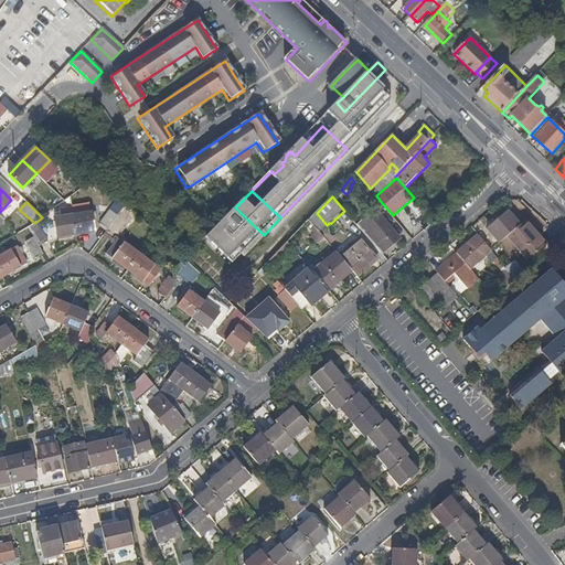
[(86,233),(82,219),(88,217),(93,215),(93,213),(74,216),(76,235),(86,233)]
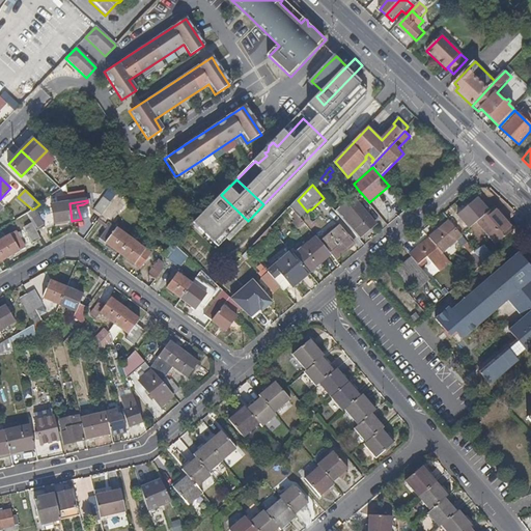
[(307,212),(298,200),(291,206),(300,218),(307,212)]
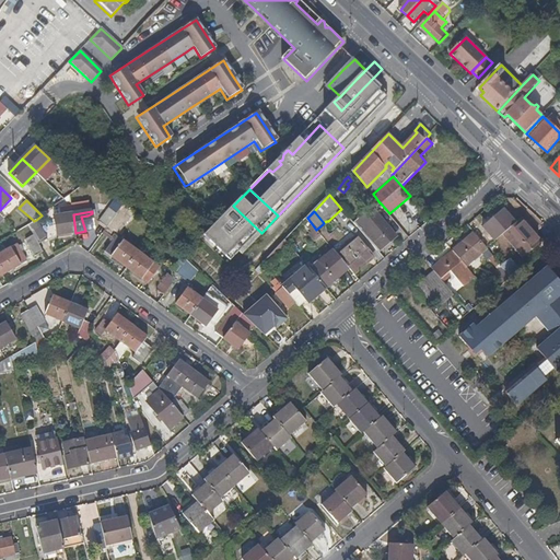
[(398,237),(375,211),(357,226),(380,252),(382,249),(383,251),(398,237)]
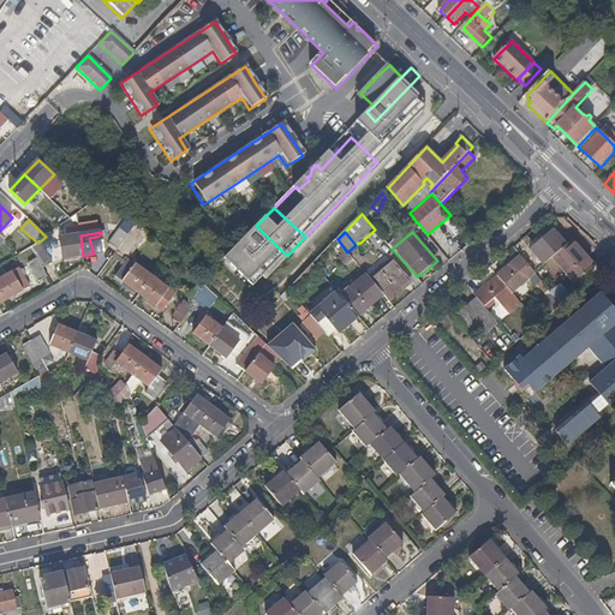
[(83,256),(81,236),(69,237),(59,238),(63,258),(83,256)]
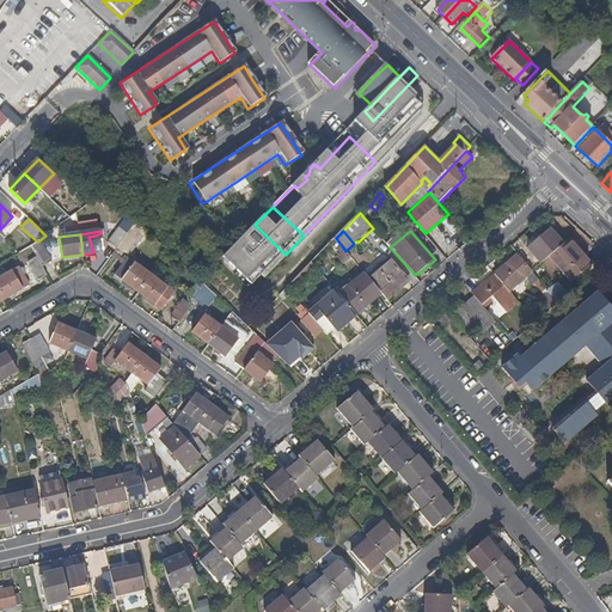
[(154,277),(127,256),(136,242),(129,234),(114,255),(126,263),(116,275),(142,293),(154,277)]
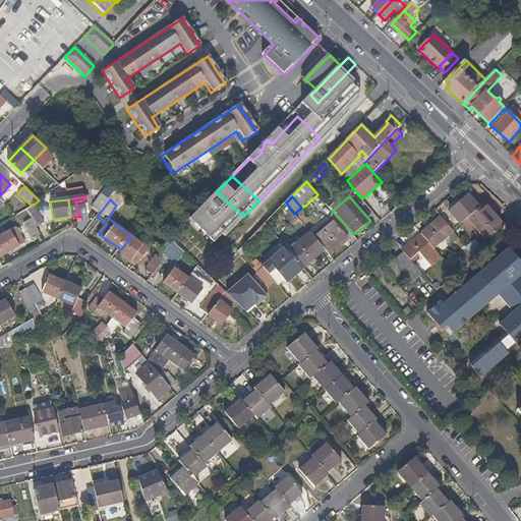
[(85,211),(82,200),(76,201),(79,212),(85,211)]
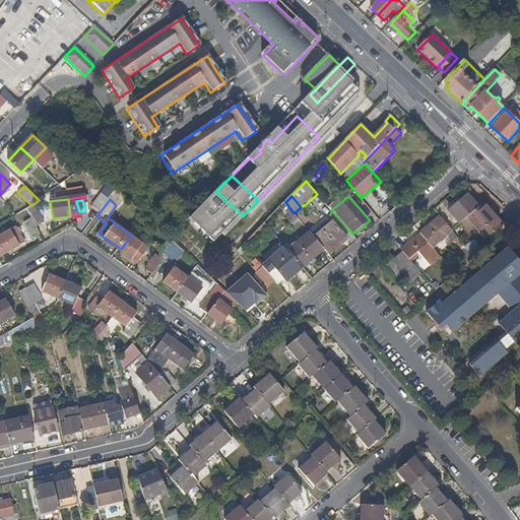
[(44,221),(34,204),(31,205),(26,209),(31,218),(37,226),(44,221)]
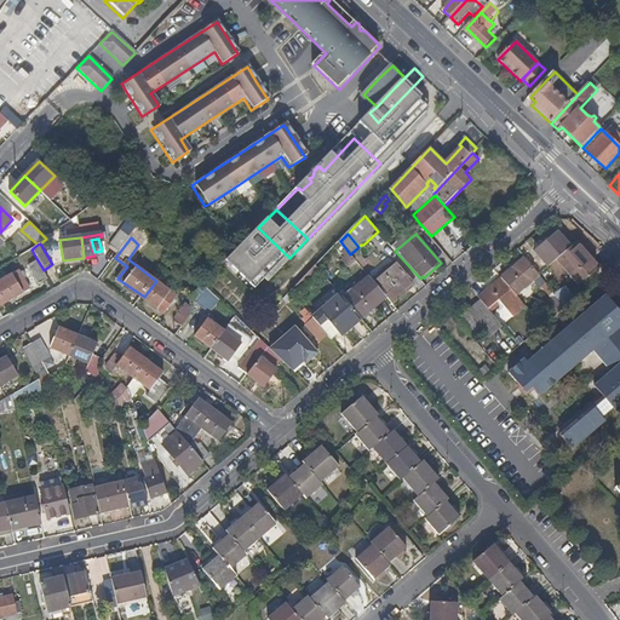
[(577,244),(557,259),(580,286),(600,269),(577,244)]
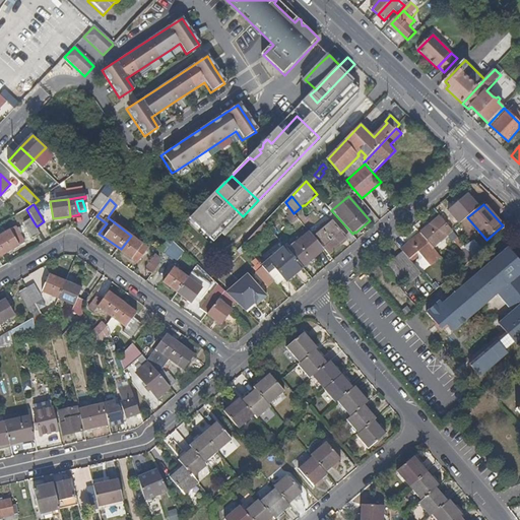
[(41,234),(37,226),(31,218),(25,222),(34,238),(41,234)]
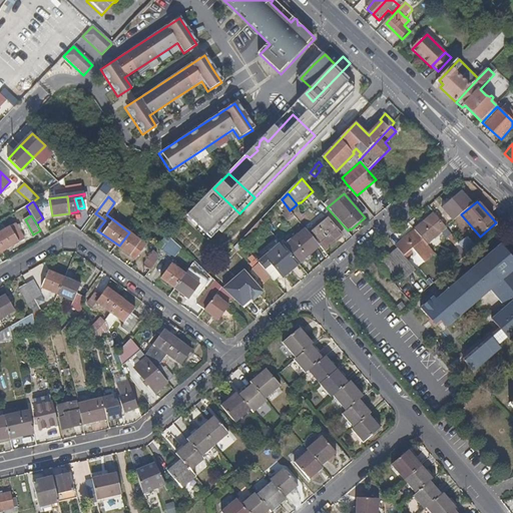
[(452,234),(436,215),(416,230),(417,231),(428,244),(443,232),(448,238),(452,234)]
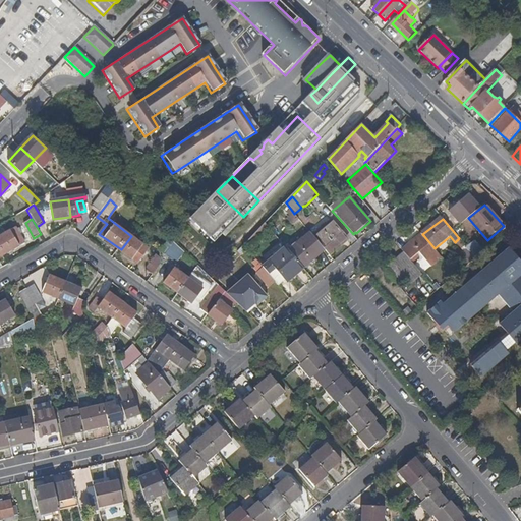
[(348,238),(334,222),(315,238),(326,250),(330,255),(341,246),(340,244),(348,238)]
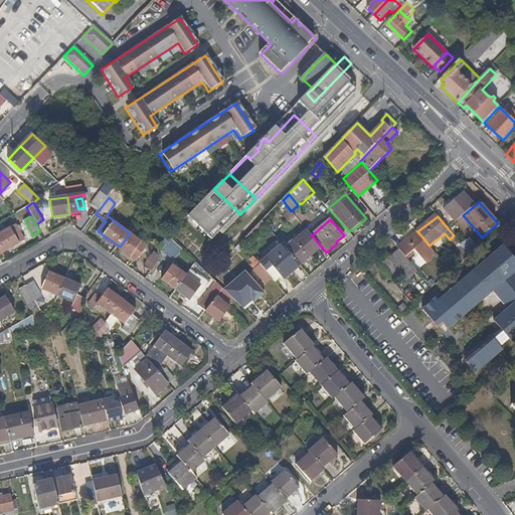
[(25,239),(16,225),(0,233),(0,244),(4,251),(25,239)]
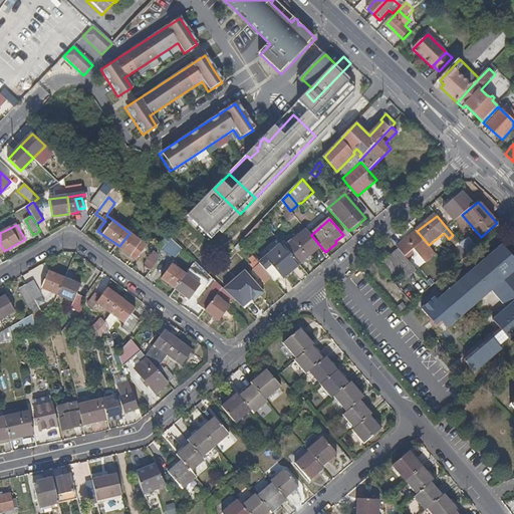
[(321,247),(311,235),(308,231),(287,249),(300,265),(321,247)]
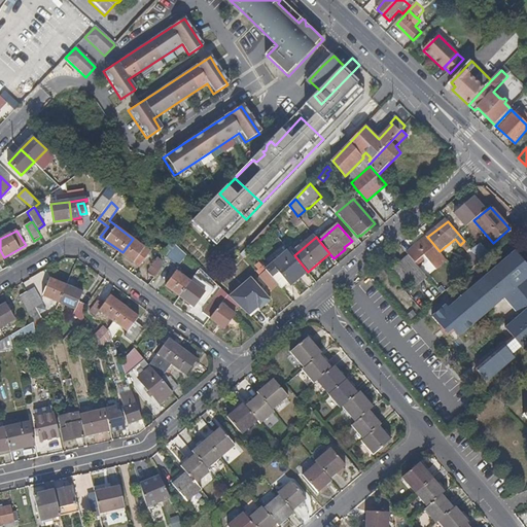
[(440,251),(428,238),(409,254),(416,264),(425,256),(436,270),(447,260),(440,251)]
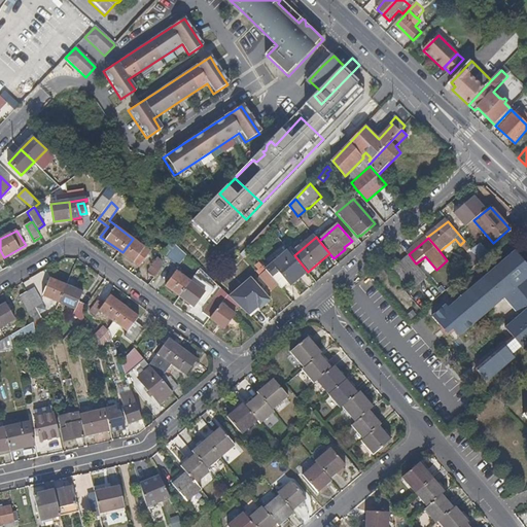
[(142,267),(151,253),(133,239),(123,252),(142,267)]
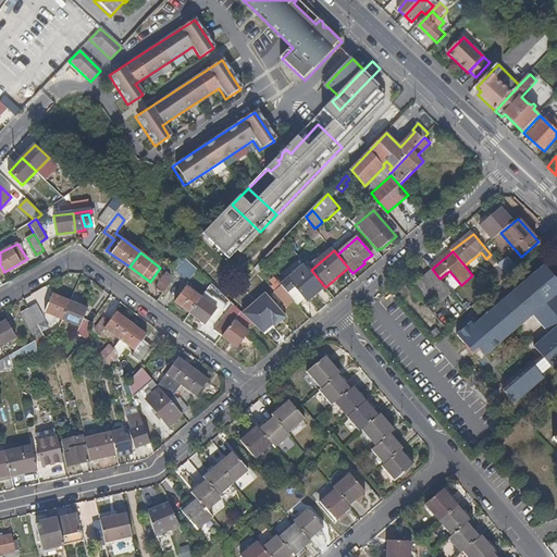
[(197,269),(182,256),(174,265),(174,271),(188,283),(198,271),(197,269)]
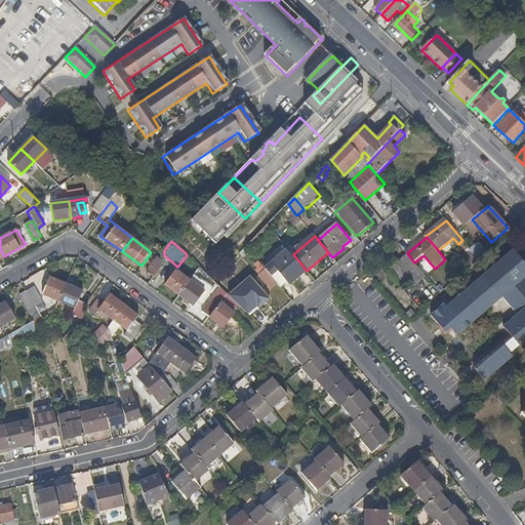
[(307,271),(293,254),(289,250),(268,271),(279,284),(284,290),(307,271)]
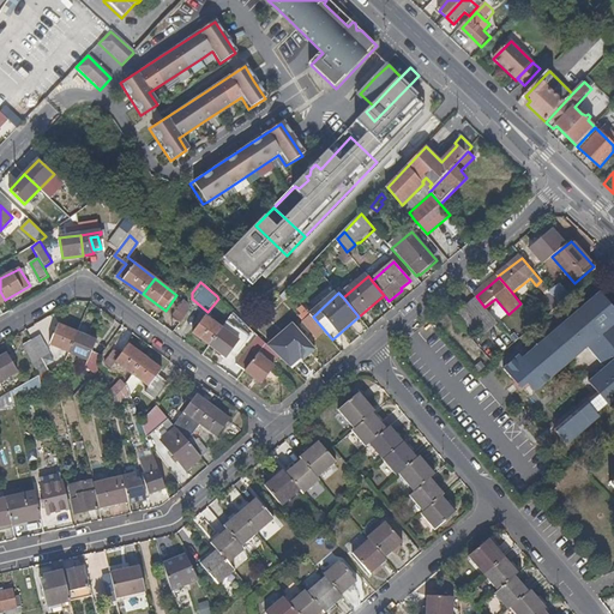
[(613,307),(602,293),(524,357),(522,354),(503,369),(515,384),(523,377),(528,383),(541,371),(549,380),(589,347),(606,367),(588,383),(599,395),(554,431),(567,447),(601,419),(599,415),(608,408),(611,410),(613,407),(613,307)]
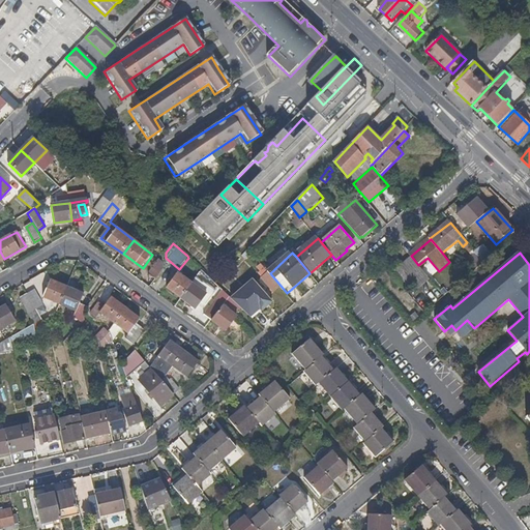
[(483,264),(475,254),(466,262),(474,272),(483,264)]
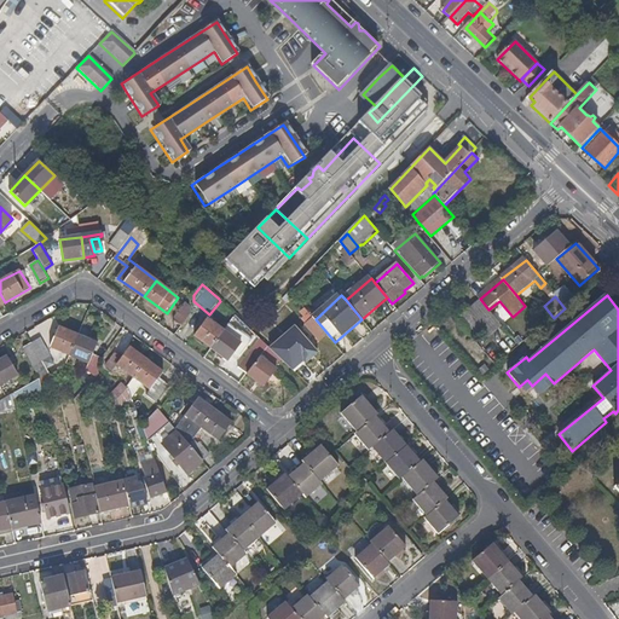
[(489,310),(480,299),(467,311),(484,331),(497,319),(489,310)]
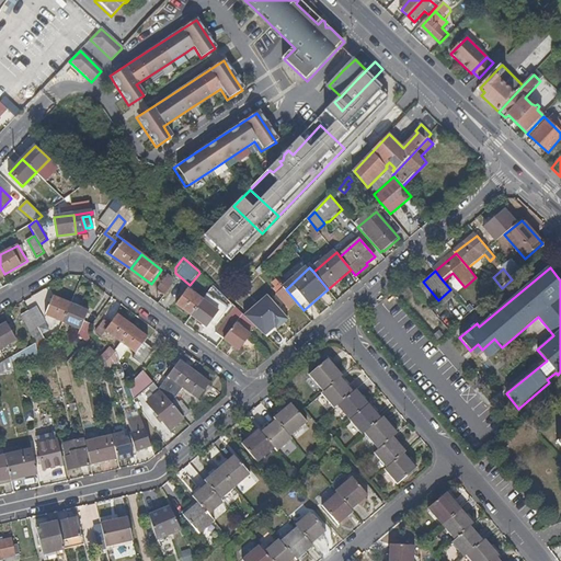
[(173,286),(174,278),(169,275),(157,292),(165,298),(173,286)]
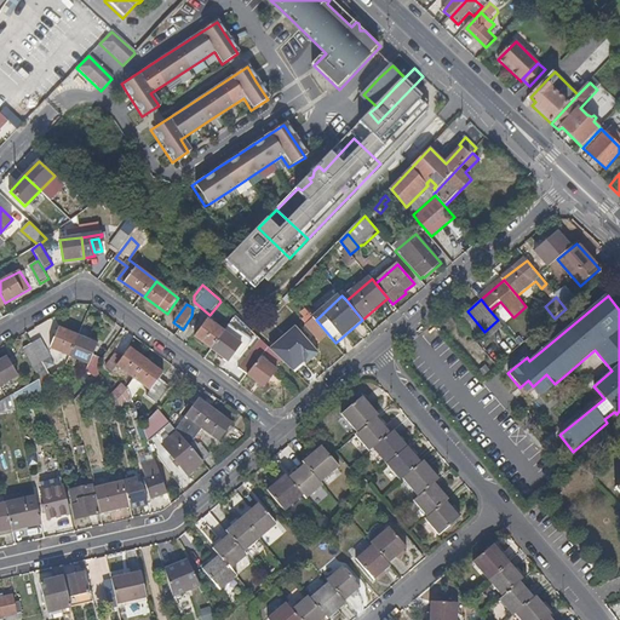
[(484,332),(468,311),(458,320),(475,340),(484,332)]
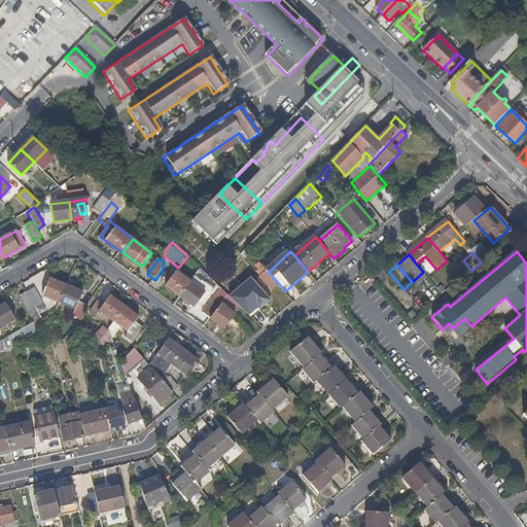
[(280,285),(269,272),(267,270),(259,276),(273,291),(280,285)]
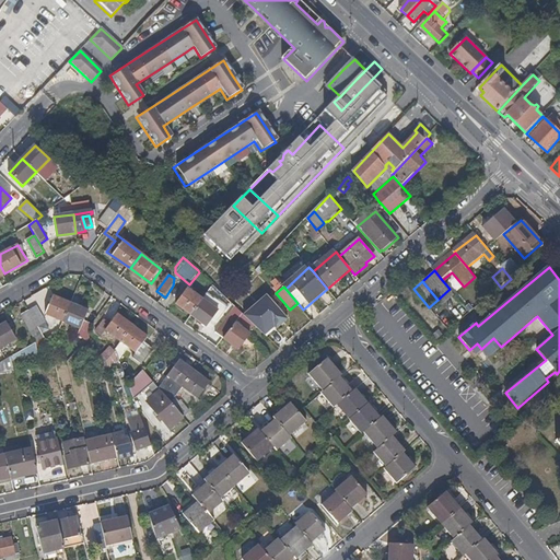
[(194,314),(203,300),(188,288),(178,303),(194,314)]
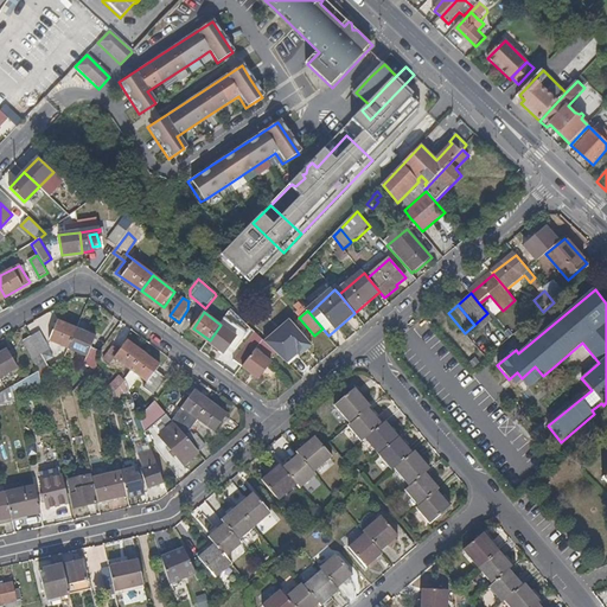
[(237,349),(249,334),(234,324),(232,325),(225,319),(221,325),(210,340),(225,353),(231,345),(237,349)]
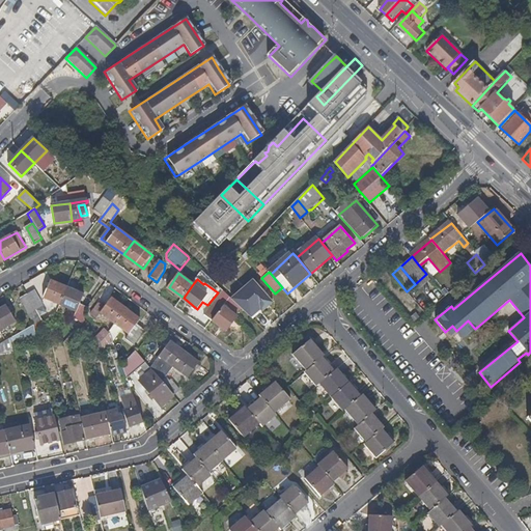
[(59,305),(66,288),(50,281),(43,298),(59,305)]
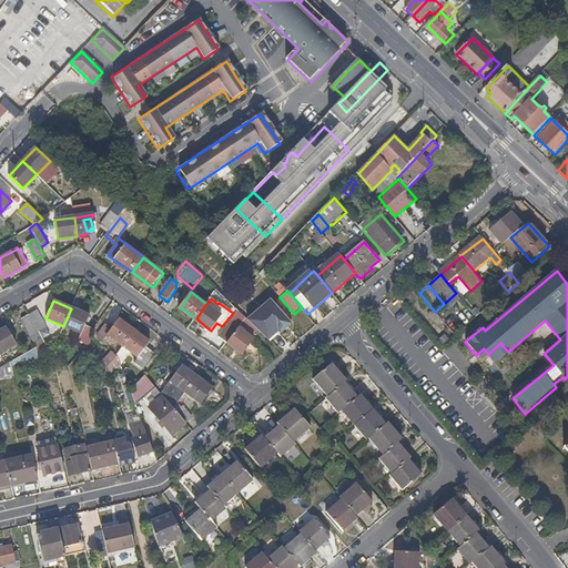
[(286,317),(273,305),(254,326),(265,336),(267,338),(286,317)]
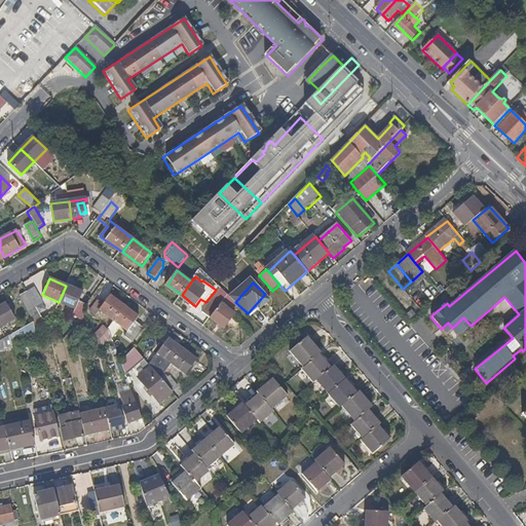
[(78,303),(82,293),(66,286),(59,302),(75,309),(78,303)]
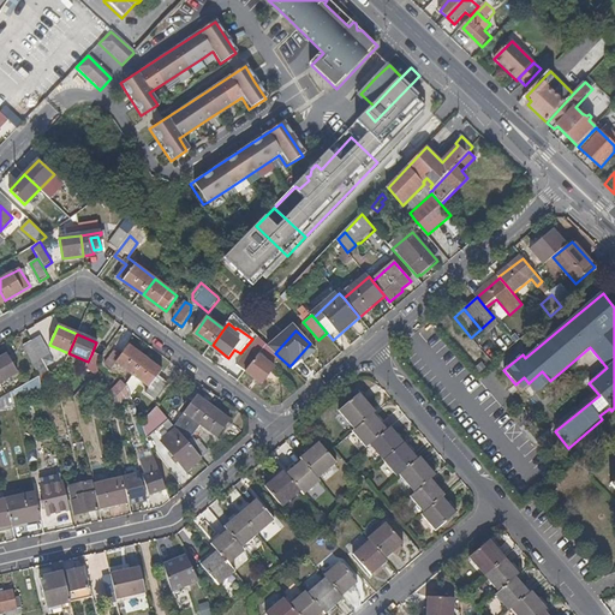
[(49,356),(39,336),(30,341),(41,360),(49,356)]
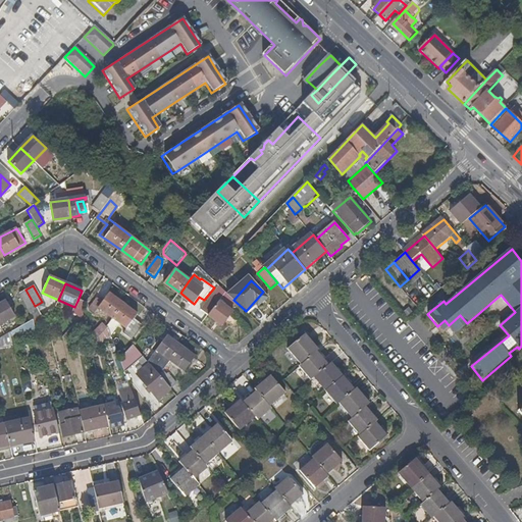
[(35,306),(25,290),(19,294),(33,319),(41,315),(35,306)]
